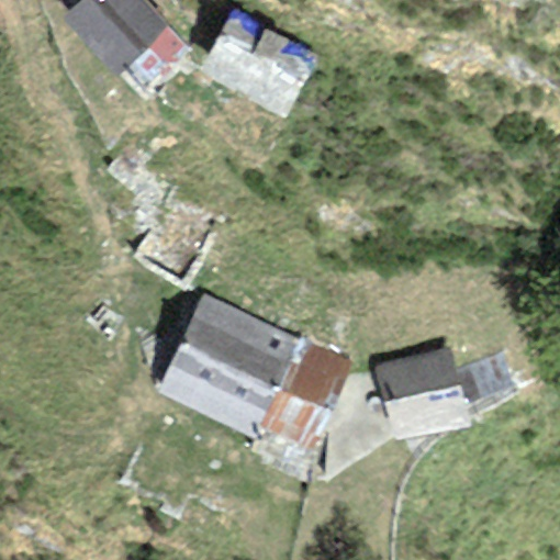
[(168,26),(170,23),(147,0),(79,0),(63,18),(120,75),(124,69),(130,64),(168,26)]
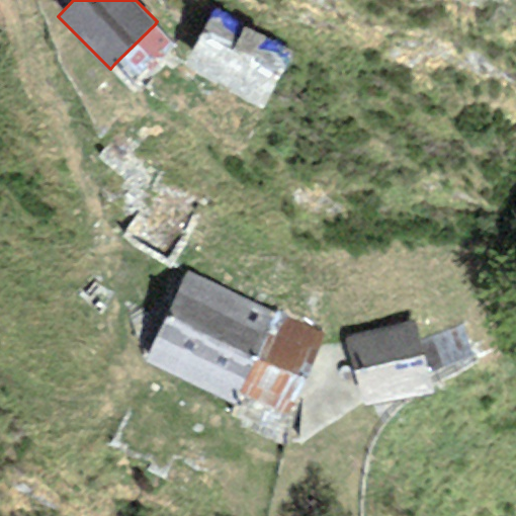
[(295,53),(216,8),(184,63),(264,108),(295,53)]
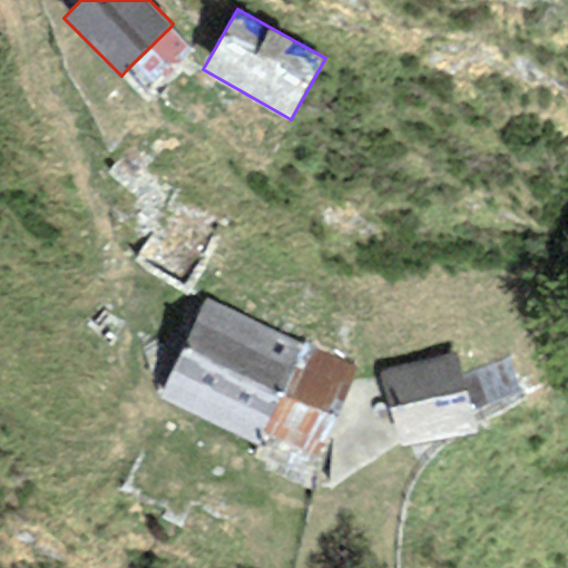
[(193,50),(170,27),(131,65),(126,70),(148,92),(193,50)]
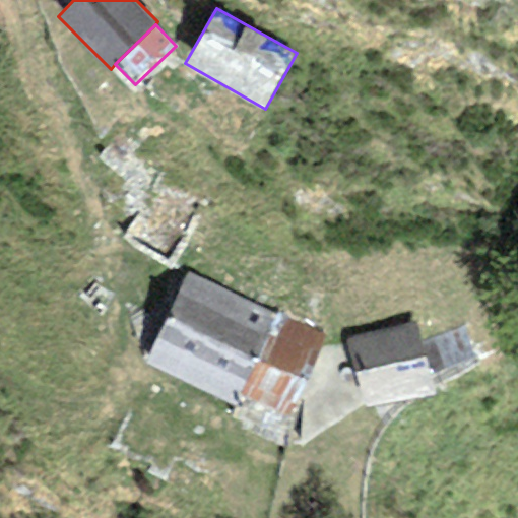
[(276,313),(188,270),(144,361),(233,403),(239,391),(276,313)]
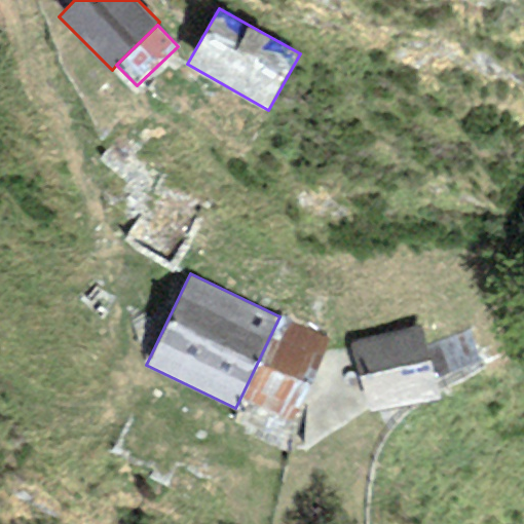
[(332,341),(279,316),(241,396),(293,420),(332,341)]
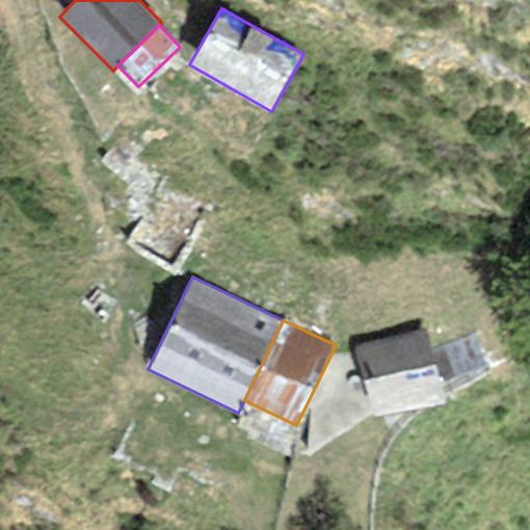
[(427,327),(354,345),(371,415),(444,397),(443,393),(432,350),(427,327)]
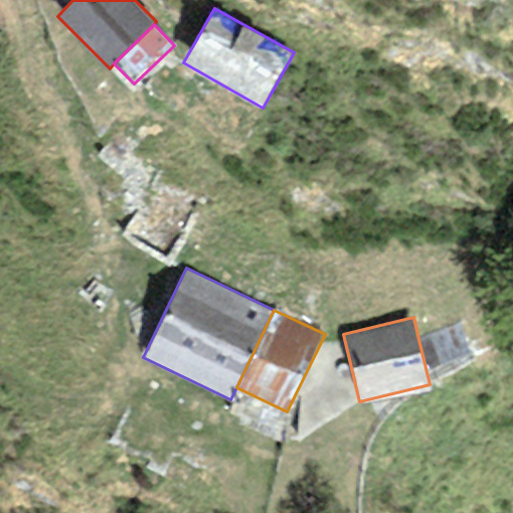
[(462,321),(418,339),(429,380),(475,357),(462,321)]
